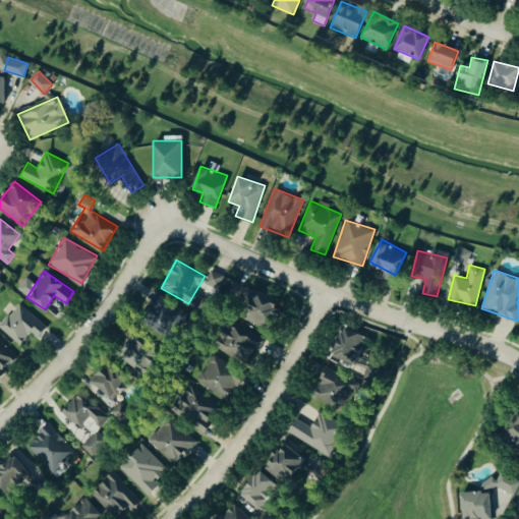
[(280,299),(254,289),(242,318),(268,329),(280,299)]
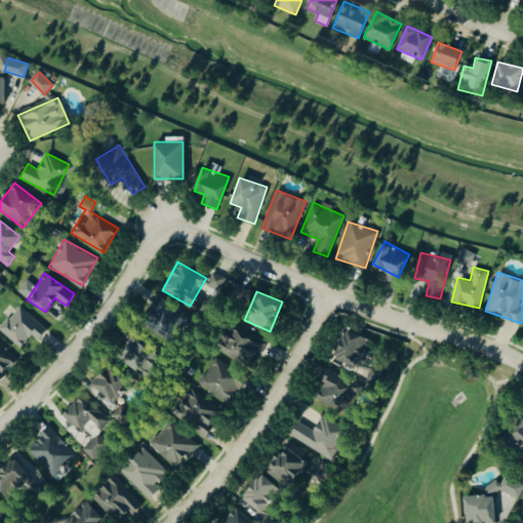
[(187,317),(160,295),(141,318),(167,340),(187,317)]
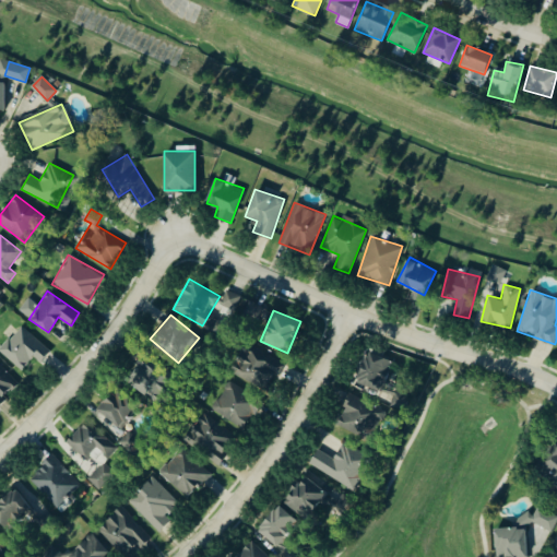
[(1,348),(22,368),(32,356),(38,363),(49,351),(22,326),(1,348)]
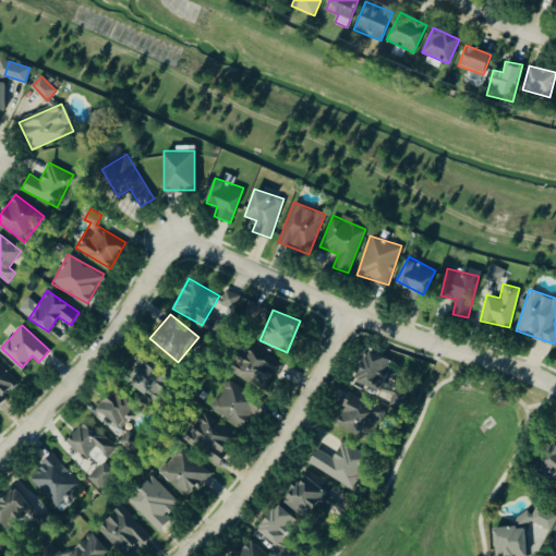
[(268,390),(282,361),(244,342),(230,372),(268,390)]
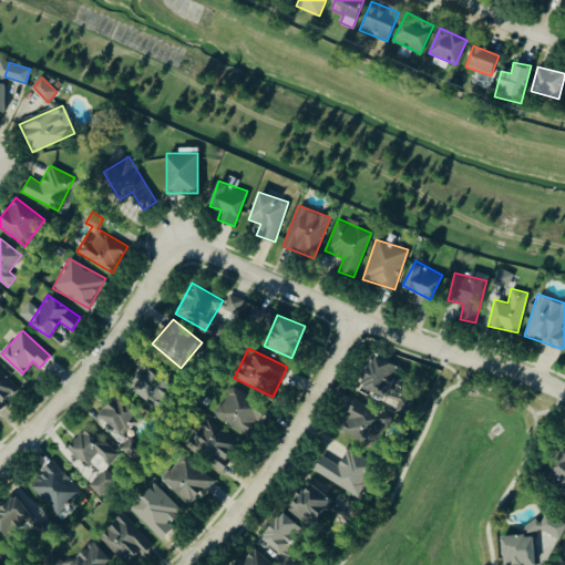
[(401,367),(373,355),(360,386),(387,397),(401,367)]
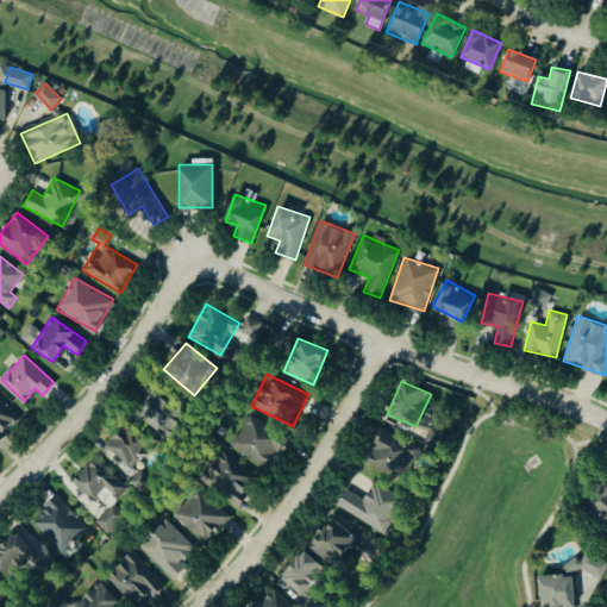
[(137,411),(162,436),(186,412),(161,387),(137,411)]
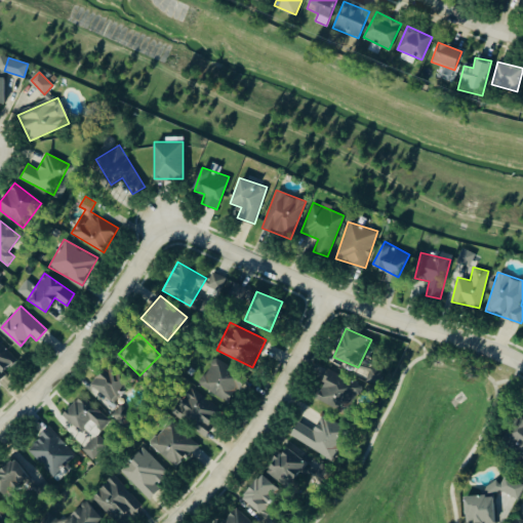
[(0,378),(17,361),(0,344),(0,378)]
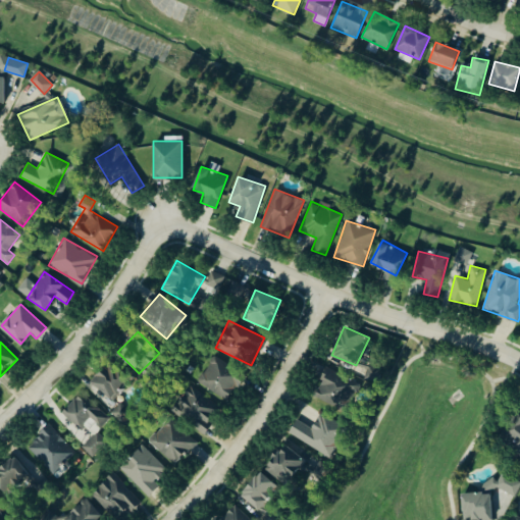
[(245,374),(213,355),(197,381),(228,401),(245,374)]
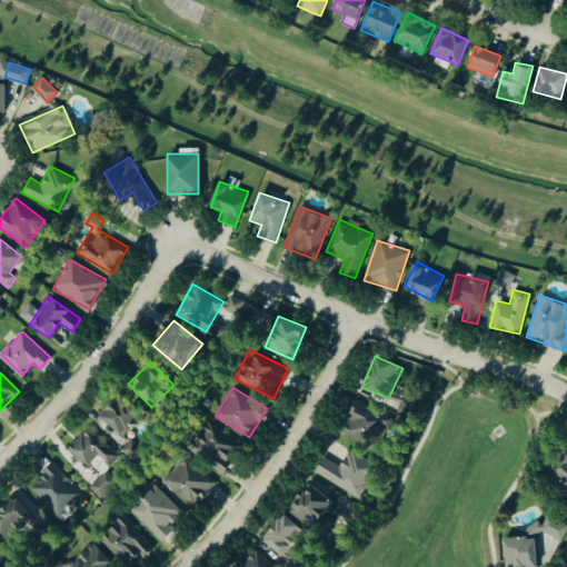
[(122,435),(140,411),(117,393),(98,416),(122,435)]
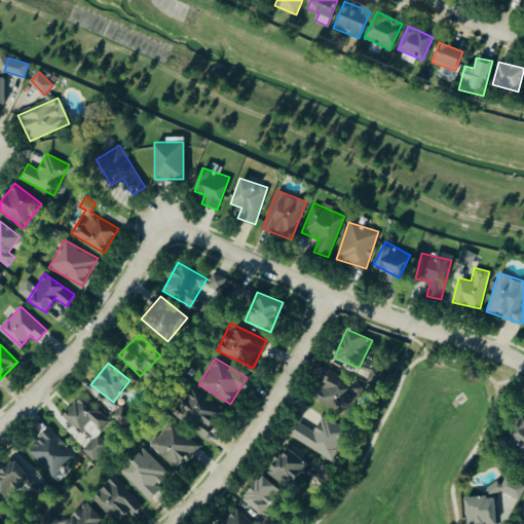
[(383,385),(387,371),(373,367),(368,380),(383,385)]
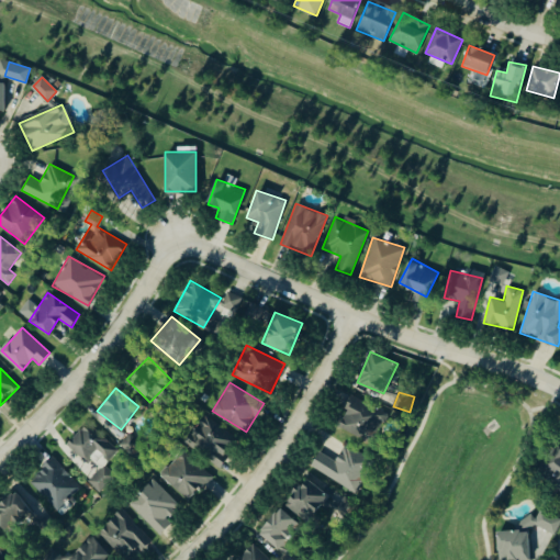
[(337,424),(368,441),(384,413),(354,395),(337,424)]
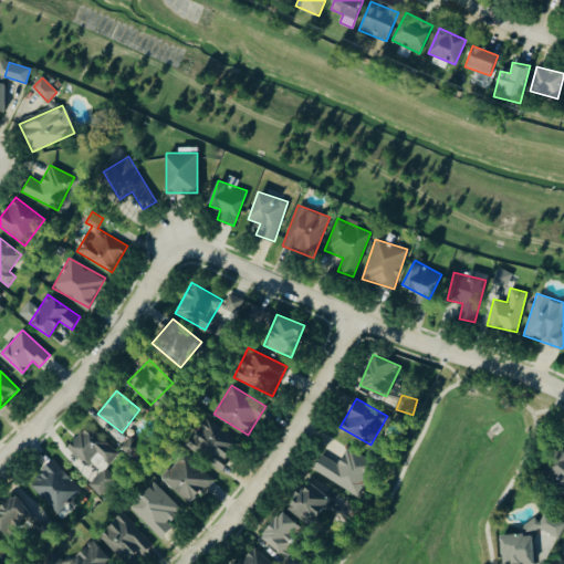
[(186,445),(221,470),(240,444),(205,418),(186,445)]
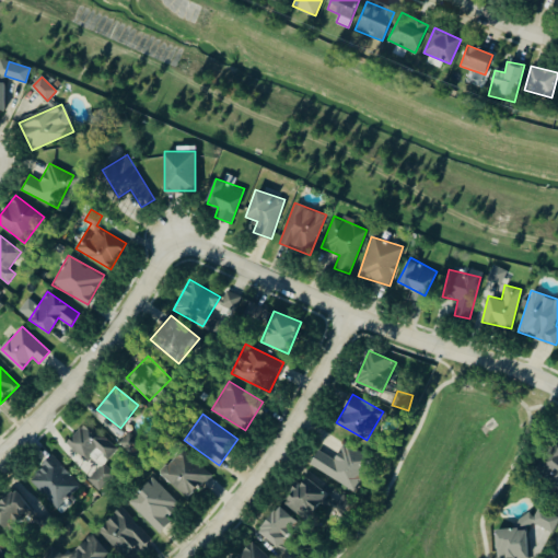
[(96,471),(88,479),(100,489),(114,474),(102,462),(116,448),(88,420),(67,442),(96,471)]
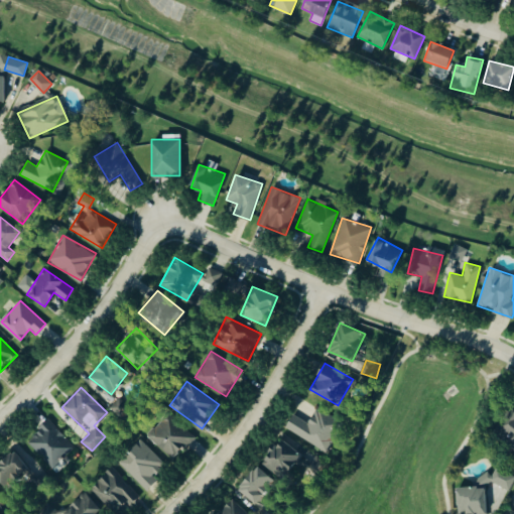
[(111,407),(123,417),(132,406),(120,396),(111,407)]
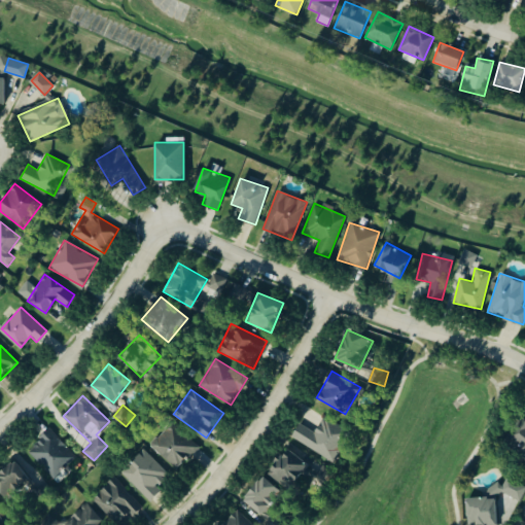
[(314,431),(300,423),(291,436),(334,461),(351,432),(324,416),(314,431)]
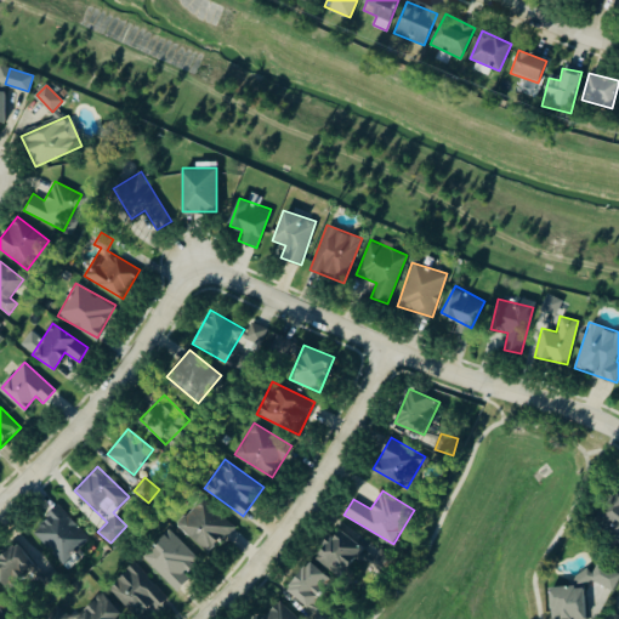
[(618,495),(615,492),(590,521),(618,545),(618,495)]
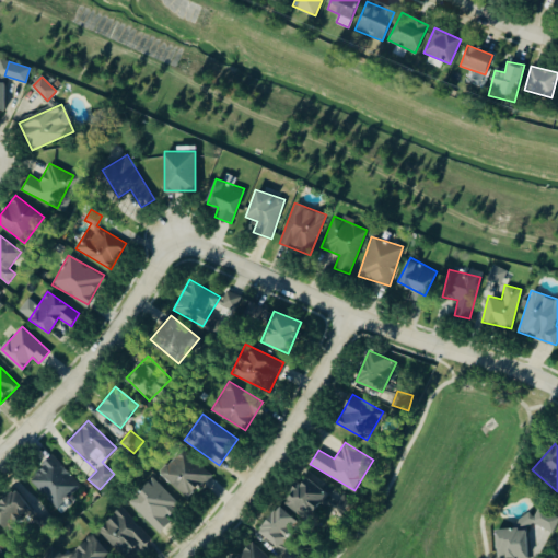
[(159,471),(187,500),(211,477),(182,448),(159,471)]
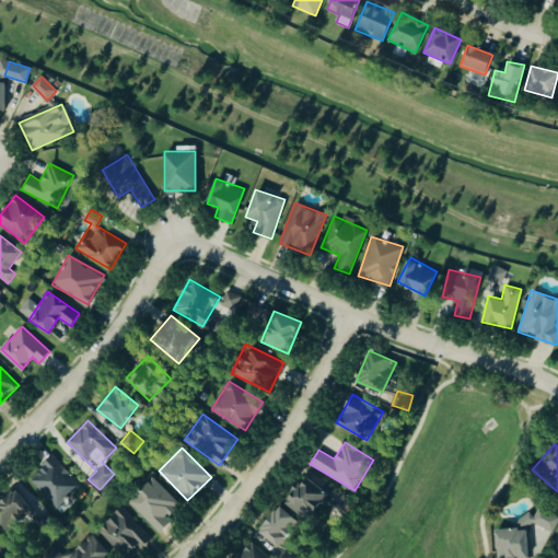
[(28,478),(58,508),(81,484),(51,455),(28,478)]
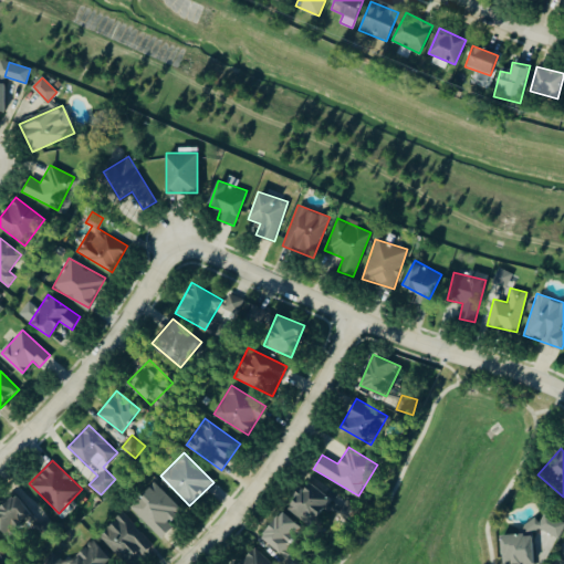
[(333,503),(312,481),(289,501),(310,524),(333,503)]
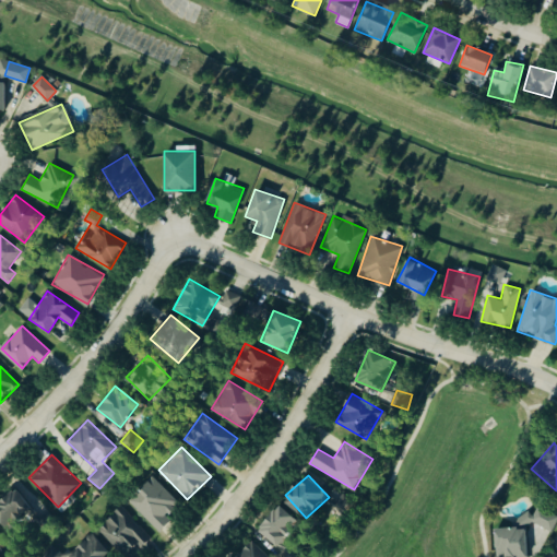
[(157,530),(180,506),(151,477),(128,501),(157,530)]
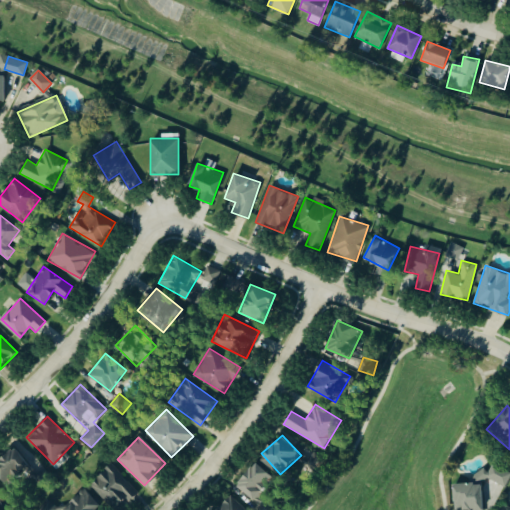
[(36,474),(13,447),(0,457),(0,476),(8,486),(25,471),(39,488),(51,479),(43,468),(36,474)]
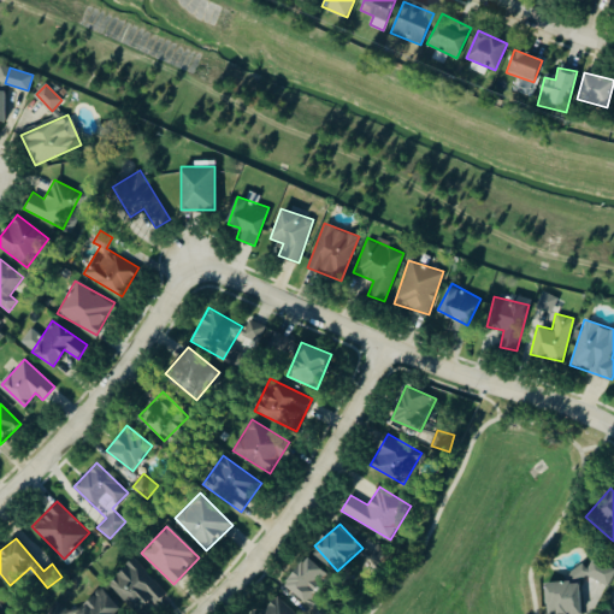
[(314,592),(329,577),(308,556),(284,582),(312,610),(322,601),(314,592)]
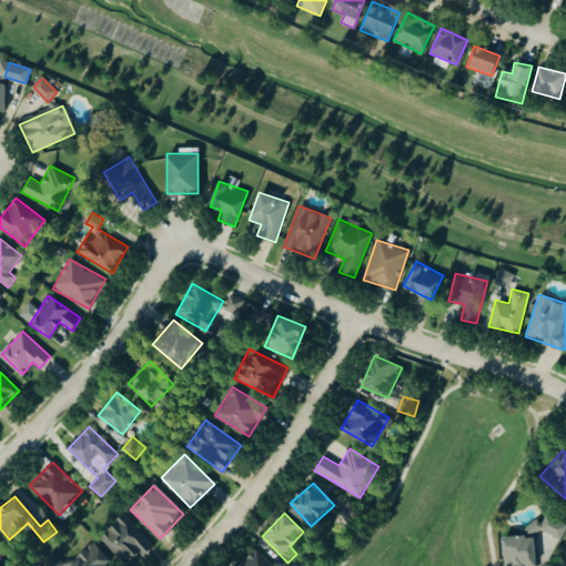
[(99,538),(127,565),(131,565),(153,545),(122,515),(99,538)]
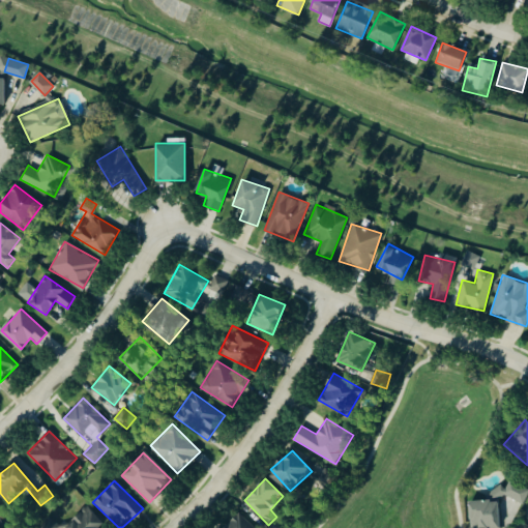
[(470,500),(470,527),(498,527),(498,500),(470,500)]
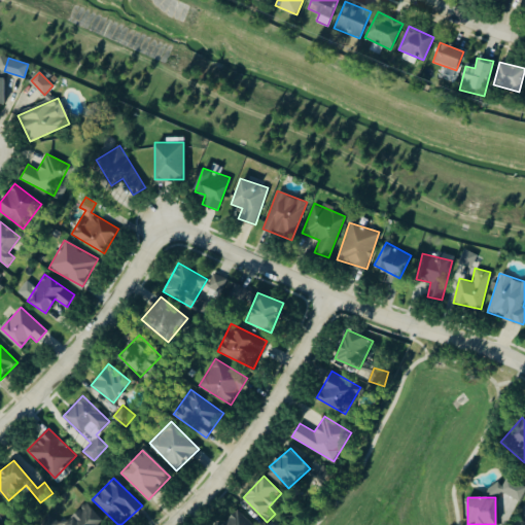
[(64,524),(98,524),(103,521),(85,503),(64,524)]
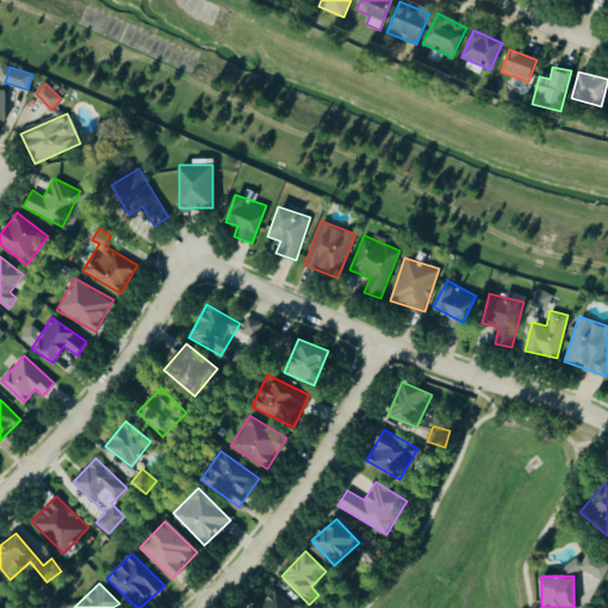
[(0,607),(11,601),(0,584),(0,607)]
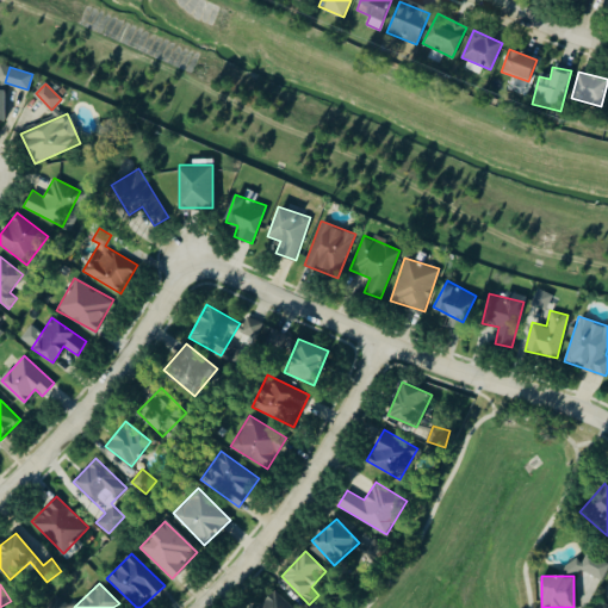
[(295,607),(273,590),(258,607),(295,607)]
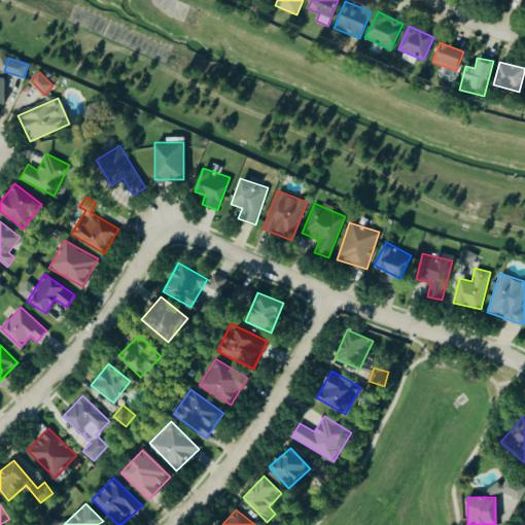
[(62,524),(48,515),(39,524),(62,524)]
